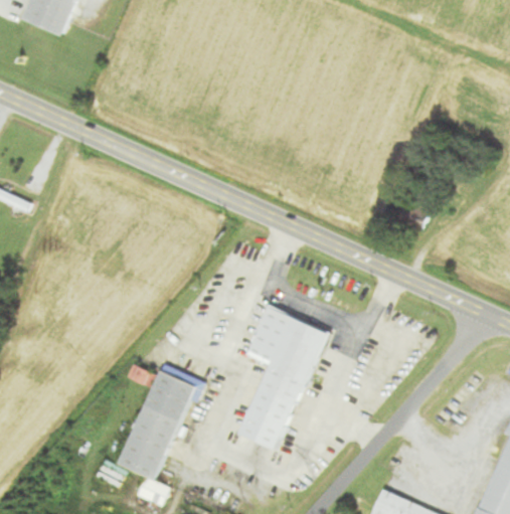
[(0,199),(29,211),(34,199),(0,185),(0,199)]
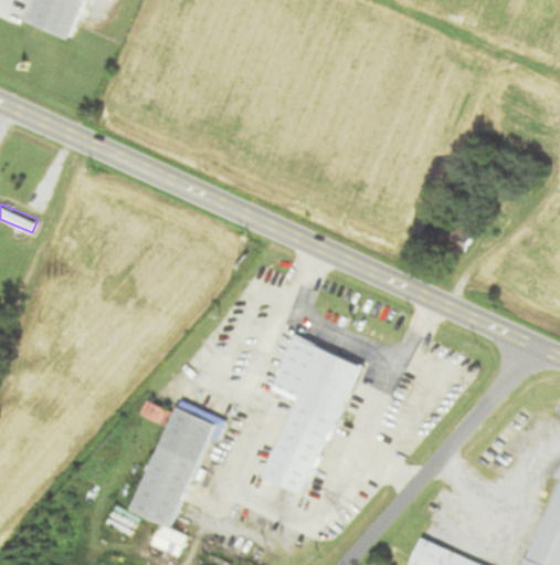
[(431,242),(461,253),(469,231),(439,220),(431,242)]
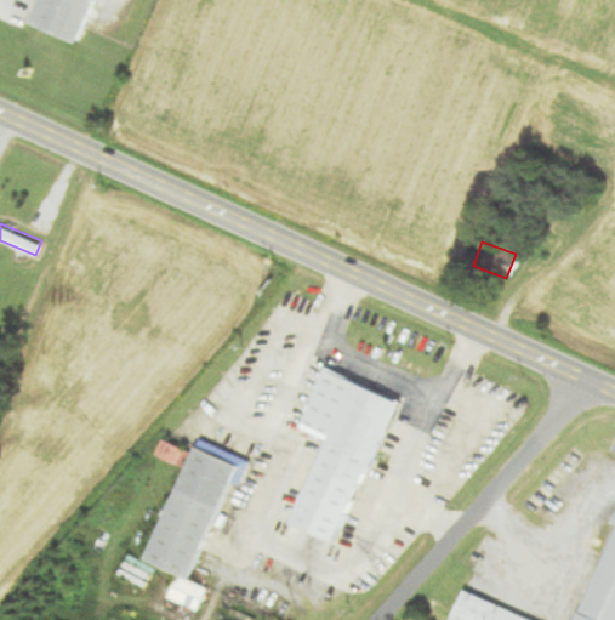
[(322,438),(288,524),(332,542),(389,398),(320,370),(296,428),(322,438)]
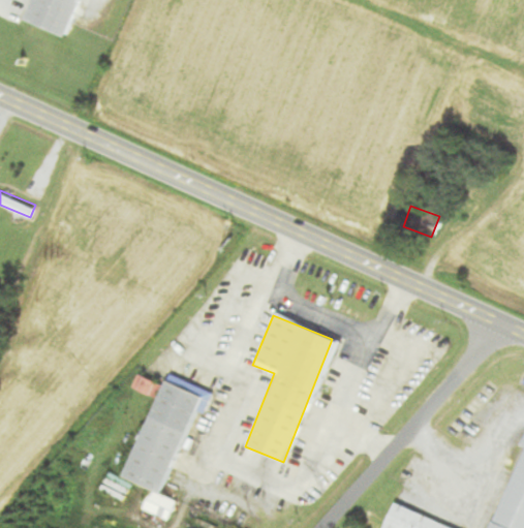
[(202,389),(162,374),(122,477),(148,488),(140,509),(166,520),(174,500),(160,495),(202,389)]
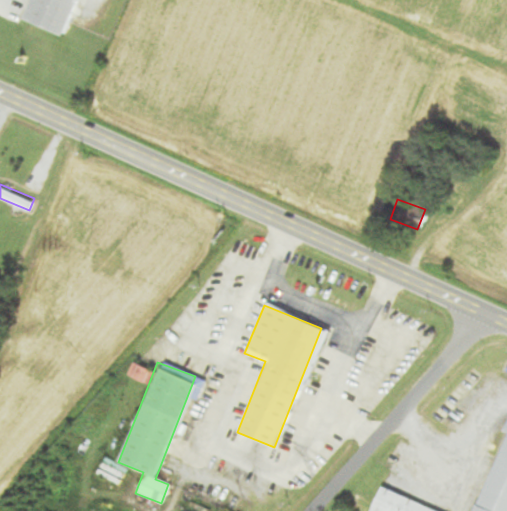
[(126,374),(144,382),(148,370),(130,363),(126,374)]
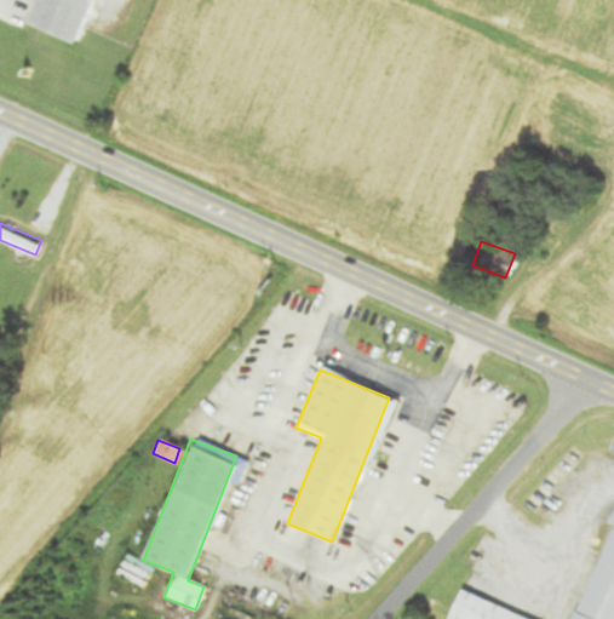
[(612,523),(571,618),(613,618),(613,500),(606,521),(612,523)]
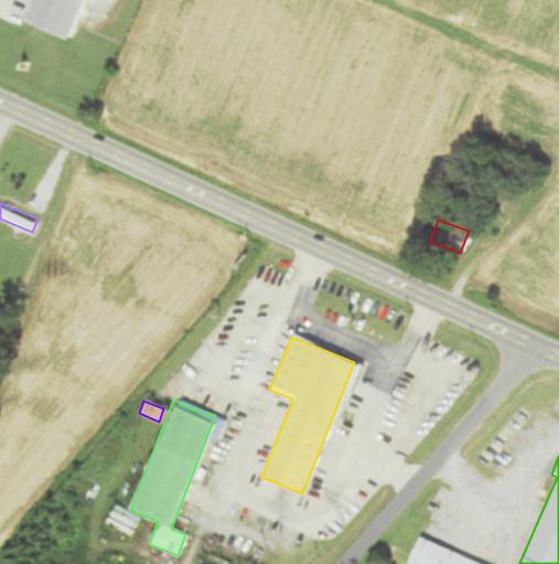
[(483,563),(418,535),(405,563),(483,563)]
